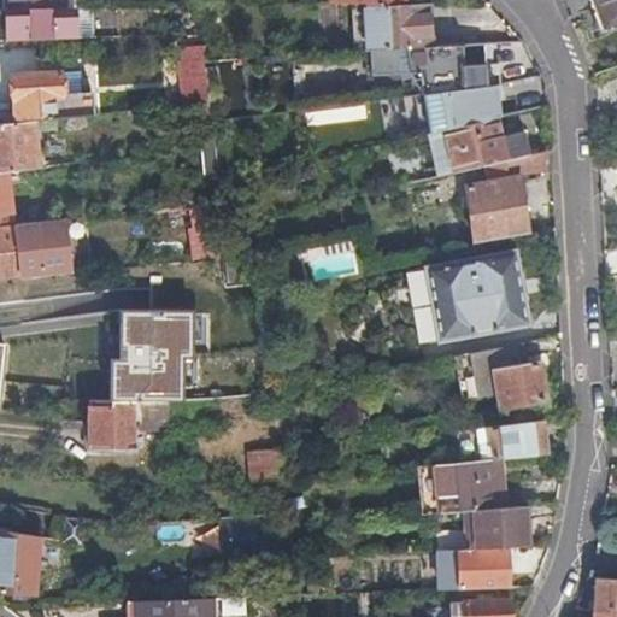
[(616,0),(597,0),(606,25),(616,21),(616,0)]
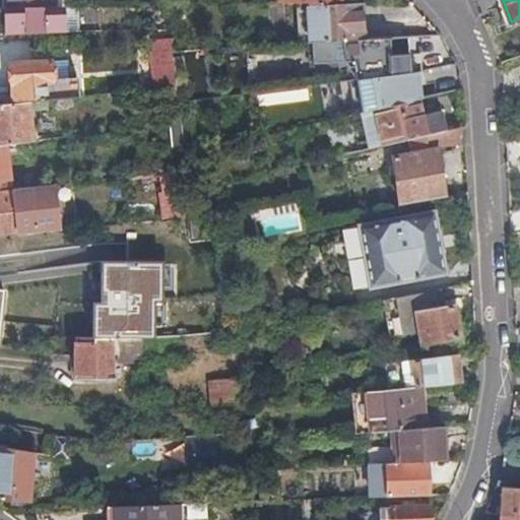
[(364,39),(362,2),(340,2),(308,3),(310,42),(312,42),(356,39),(364,39)]
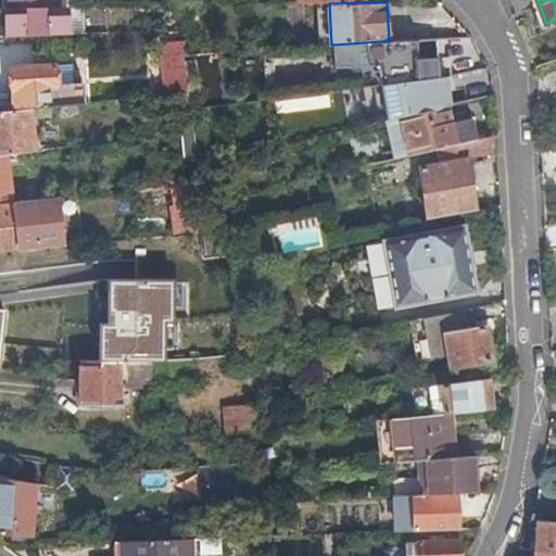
[(87,34),(86,5),(66,7),(67,34),(87,34)]
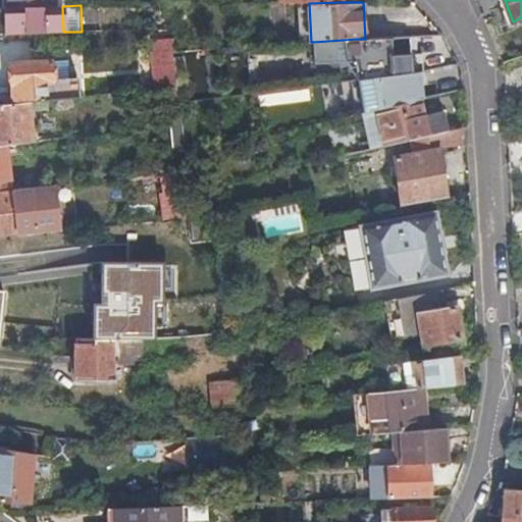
[(55,6),(9,7),(10,35),(63,32),(62,6),(55,6)]
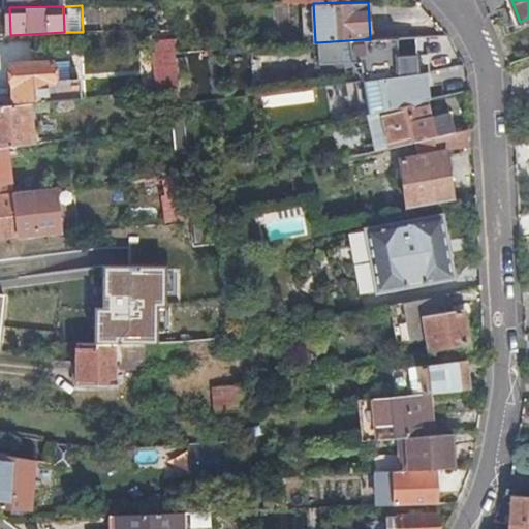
[(177,51),(177,39),(158,40),(159,53),(156,53),(159,91),(168,90),(180,89),(176,51),(177,51)]
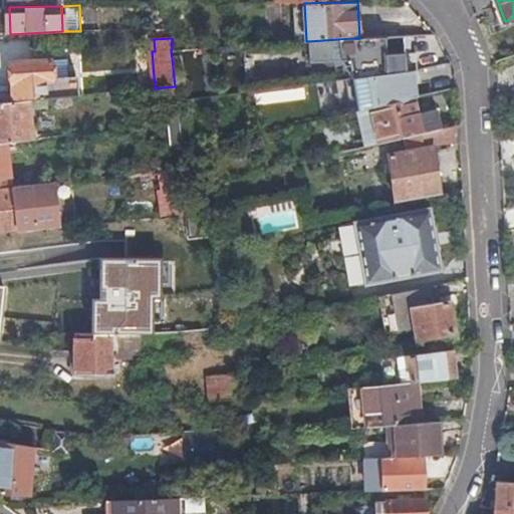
[(352,38),(308,41),(309,61),(354,59),(352,38)]
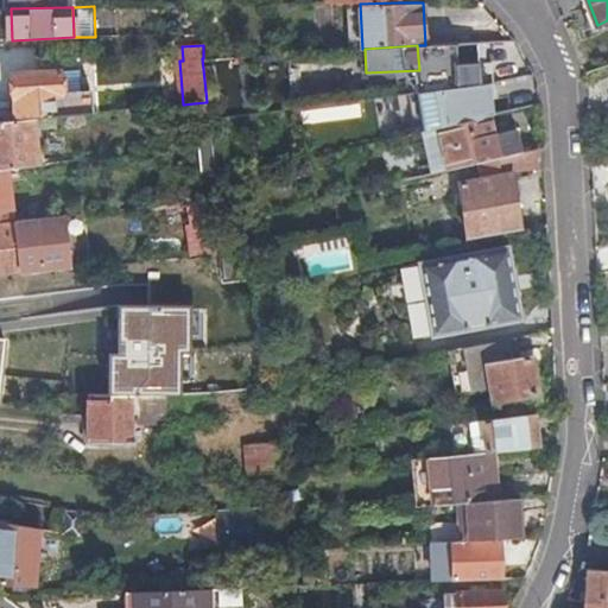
[(63,93),(81,92),(78,69),(61,70),(63,93)]
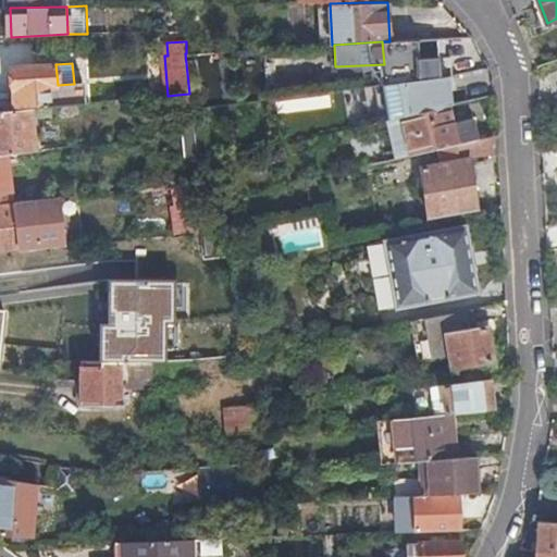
[(84,83),(74,84),(58,85),(56,64),(11,69),(14,111),(32,109),(86,103),(84,83)]
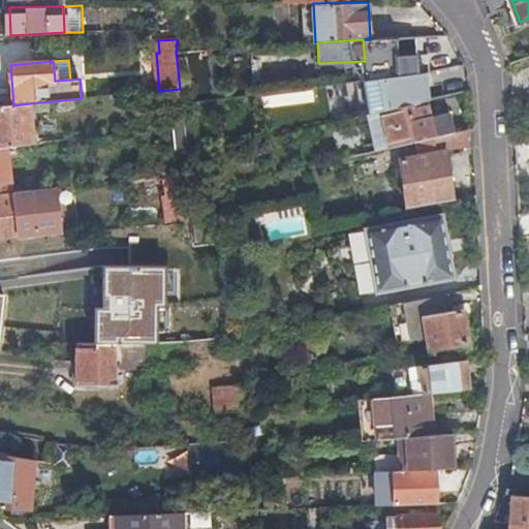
[(169,103),(170,103),(182,102),(180,89),(168,90),(169,103)]
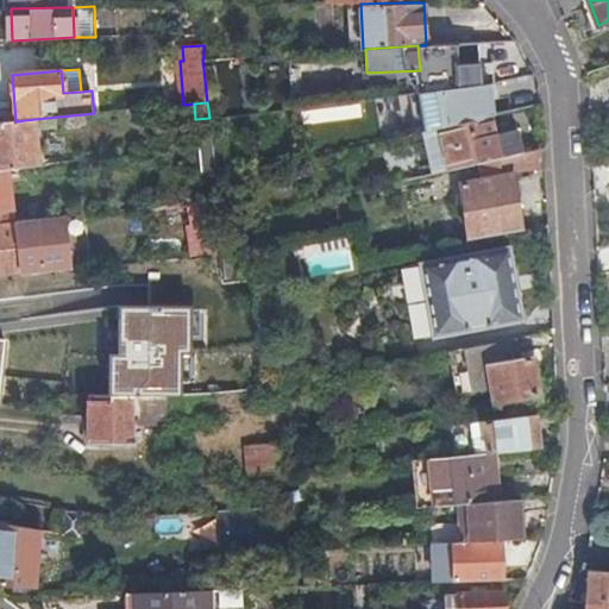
[(422,133),(433,175),(479,164),(520,154),(515,131),(493,136),(489,118),(422,133)]
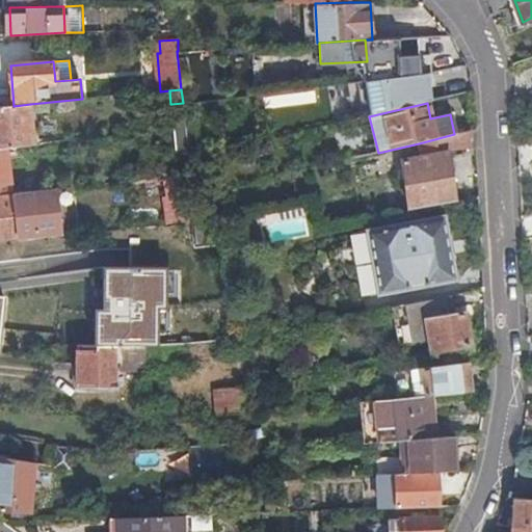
[(34,143),(30,104),(14,106),(0,107),(0,147),(7,147),(34,143)]
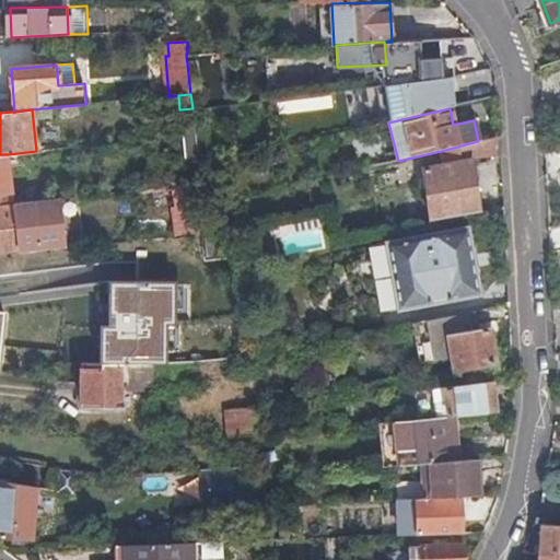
[(500,136),(478,141),(441,151),(443,165),(422,168),(430,220),(479,212),(471,161),(501,155),(500,136)]
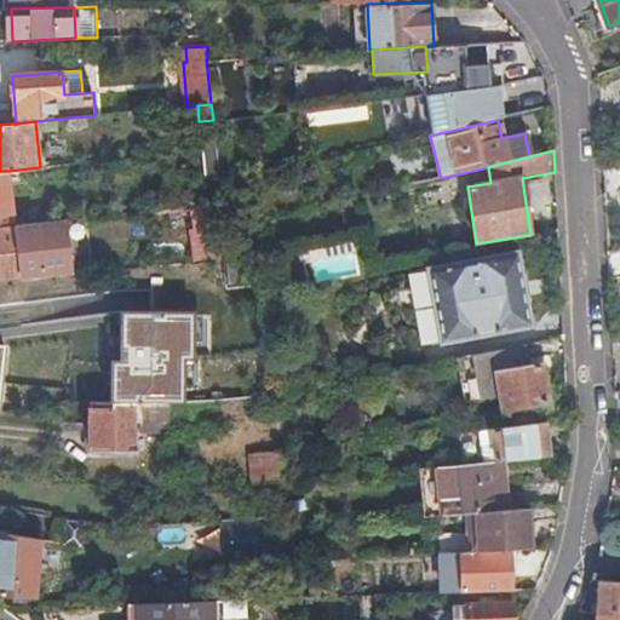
[(0,225),(15,225),(9,171),(0,171),(0,225)]
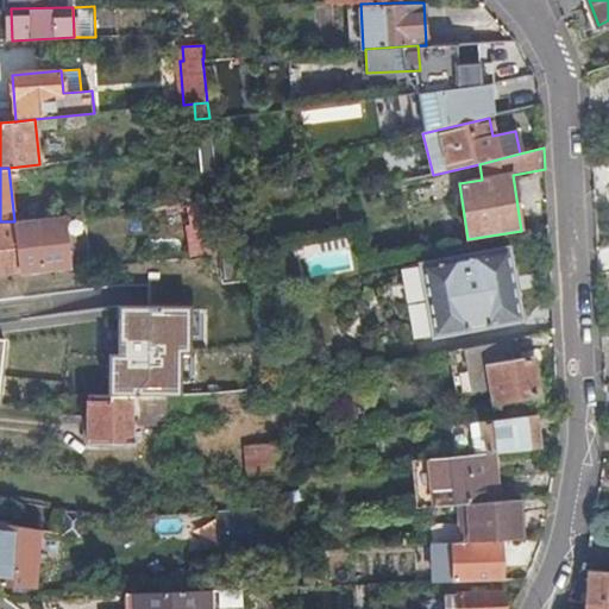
[(0,272),(23,270),(17,224),(0,224),(0,272)]
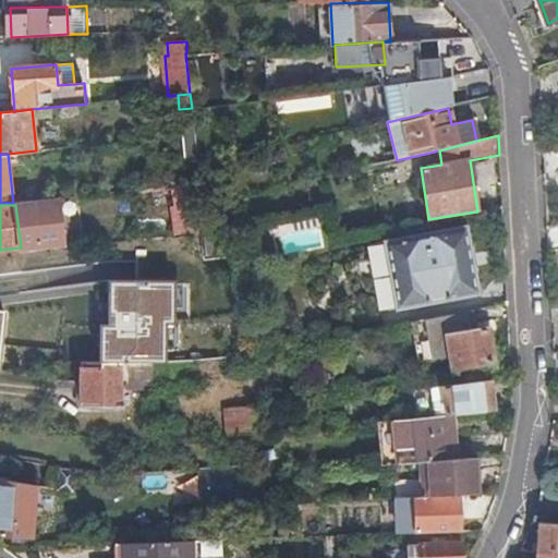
[(182,210),(171,211),(173,232),(184,231),(182,210)]
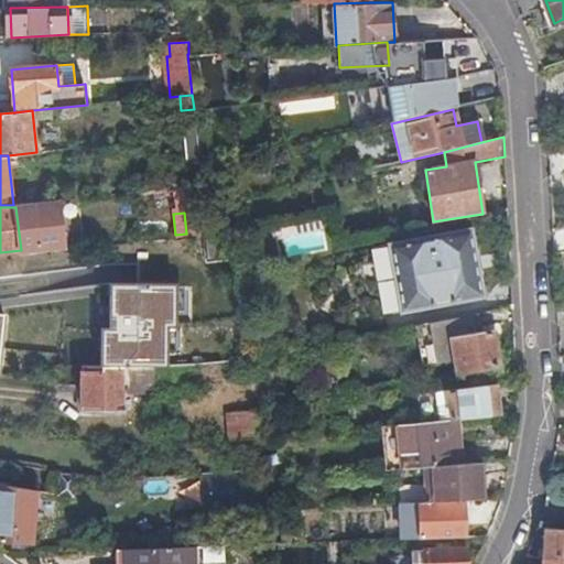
[(280,258),(325,251),(321,220),(275,227),(280,258)]
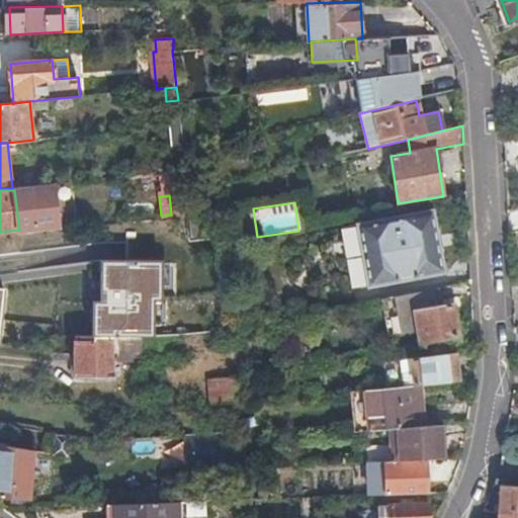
[(343,238),(435,222),(433,211),(341,227),(343,238)]
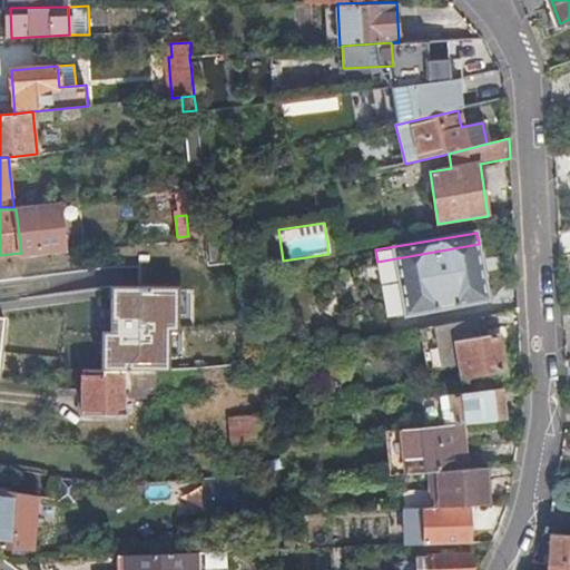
[(489,301),(479,244),(377,262),(389,318),(489,301)]
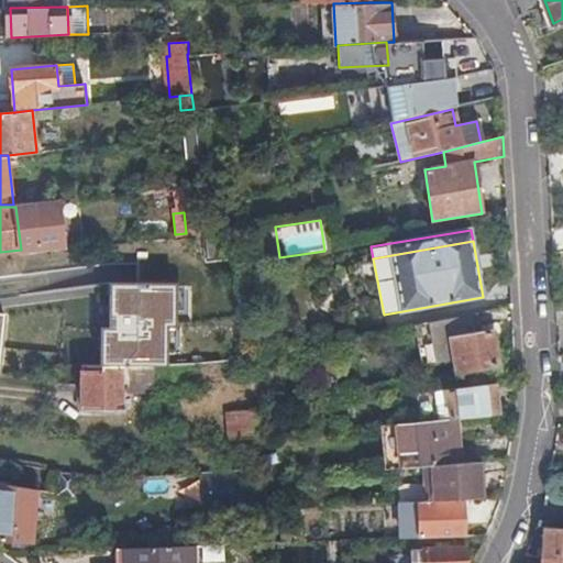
[(154,263),(155,274),(158,315),(224,315),(231,361),(254,357),(242,280),(238,256),(208,258),(154,263)]
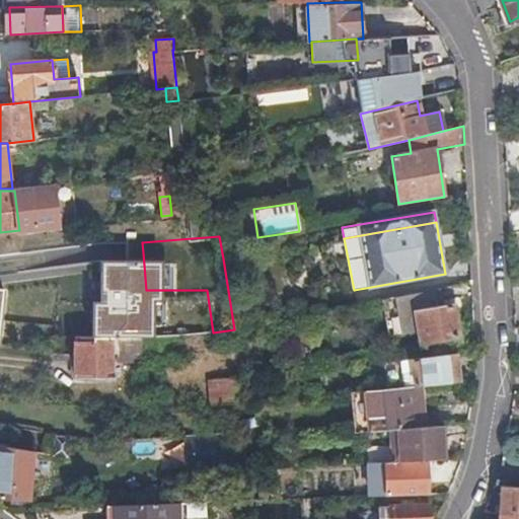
[(128,253),(143,252),(142,242),(127,244),(128,253)]
